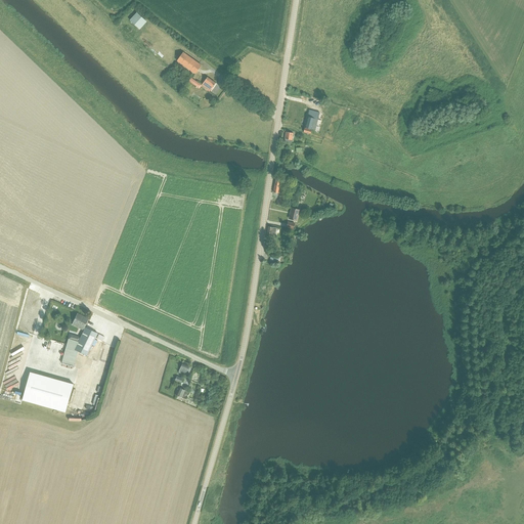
[(141,30),(148,23),(138,12),(131,20),(141,30)]
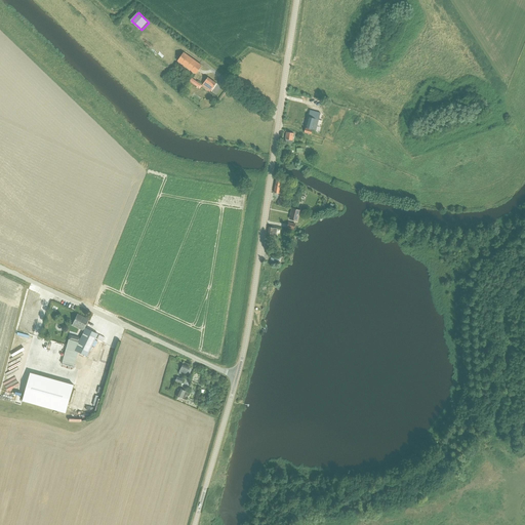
[(196,74),(202,66),(184,52),(177,61),(196,74)]
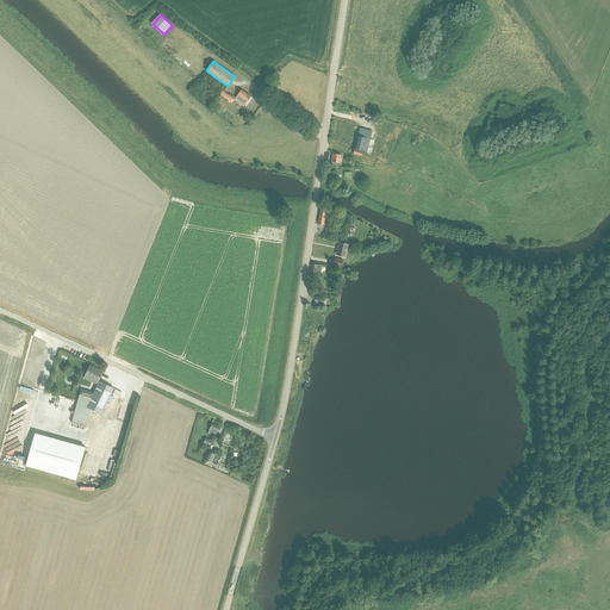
[(238,94),(235,99),(240,103),(240,104),(243,106),(248,101),(251,97),(241,89),(238,94)]
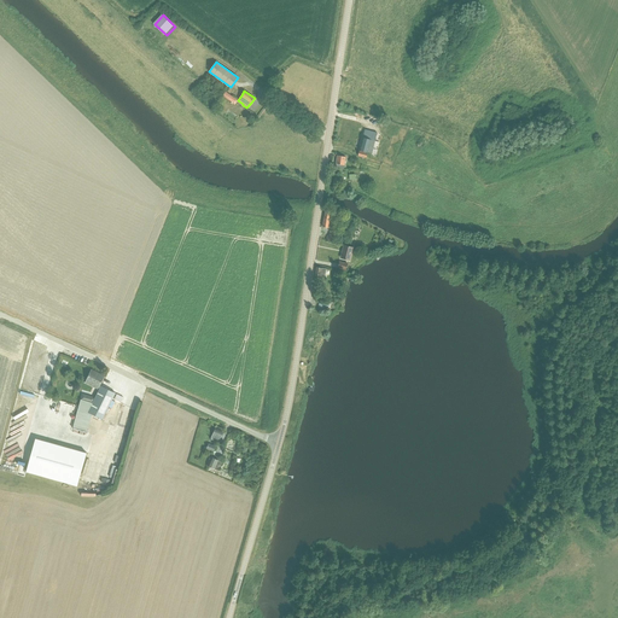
[(222,95),(235,104),(238,100),(226,92),(222,95)]
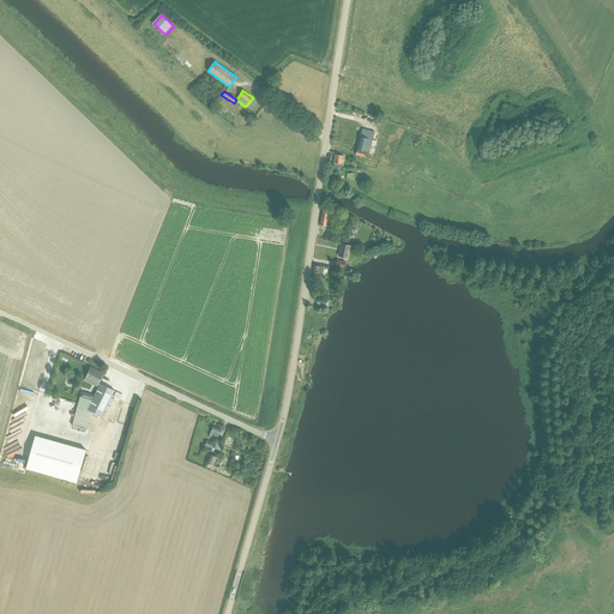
[(362,128),(355,155),(363,156),(365,152),(369,154),(374,132),(362,128)]
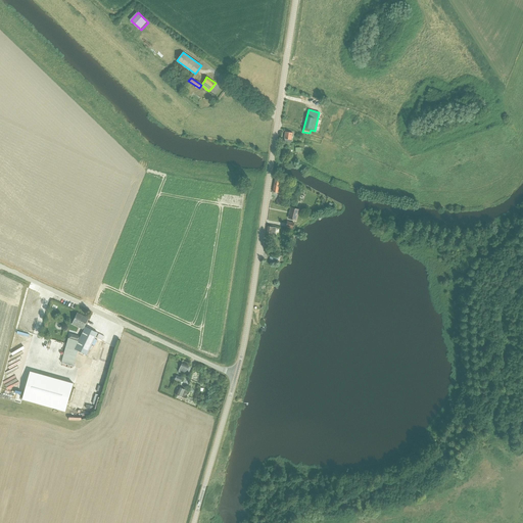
[(291,143),(292,133),(285,132),(284,142),(291,143)]
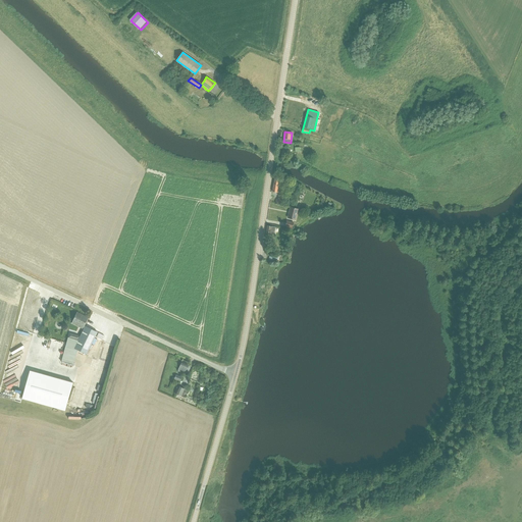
[(275,176),(272,192),(279,193),(280,189),(280,187),(279,187),(278,186),(278,183),(282,184),(283,178),(275,176)]
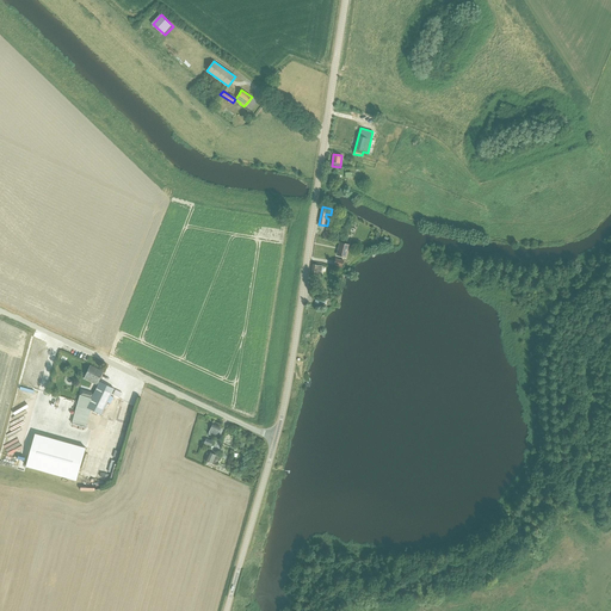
[(340,242),(337,254),(346,257),(349,245),(340,242)]
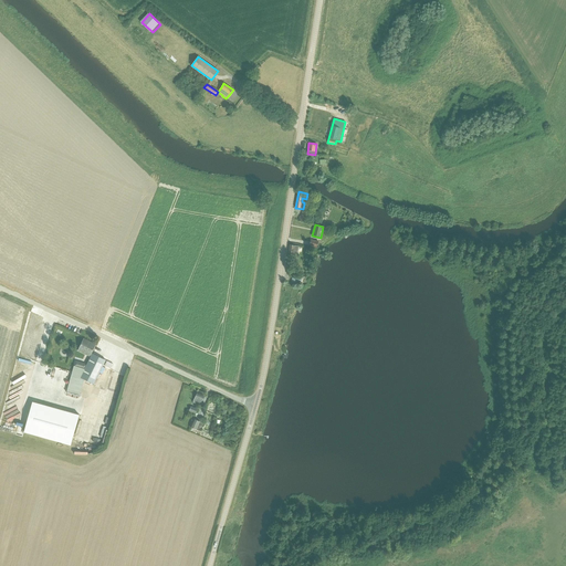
[(290,244),(289,253),(297,254),(299,245),(290,244)]
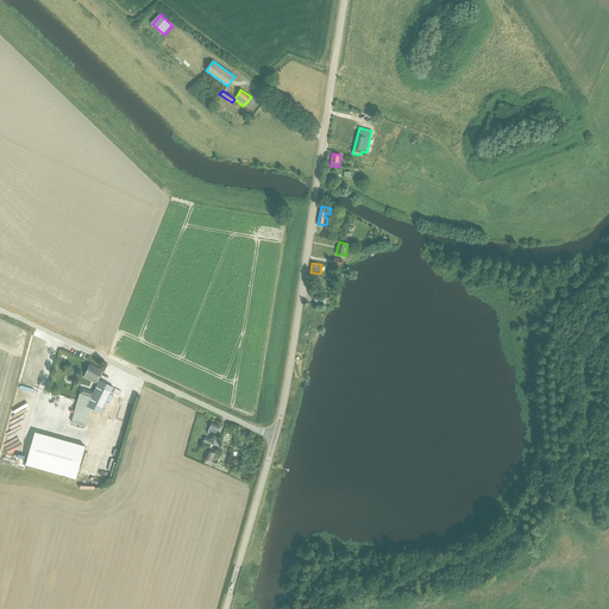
[(314,299),(313,305),(324,306),(324,301),(321,300),(322,295),(315,294),(314,299)]
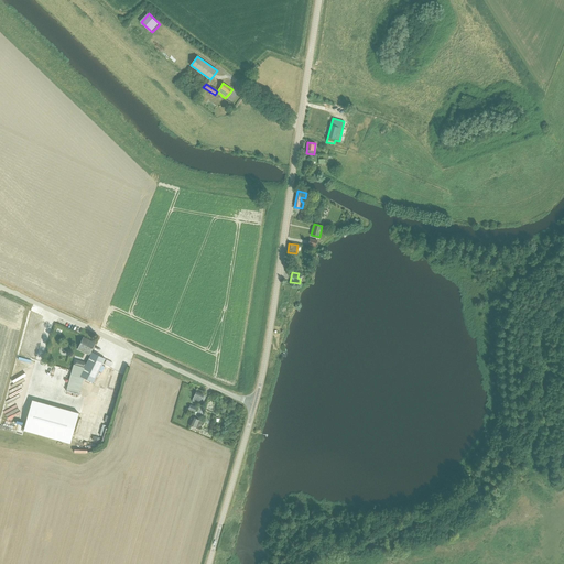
[(84,338),(79,347),(90,353),(95,344),(84,338)]
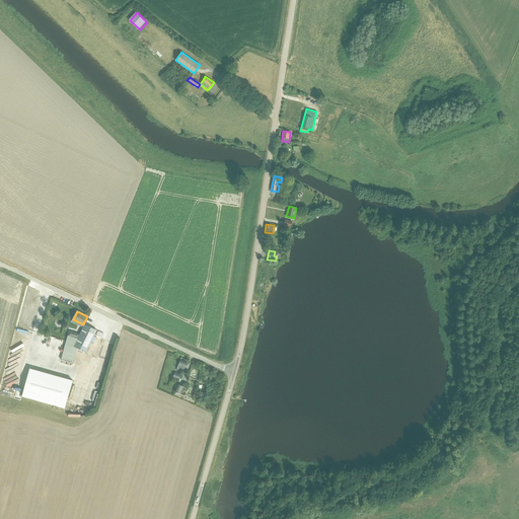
[(78,339),(74,346),(77,348),(86,352),(97,330),(85,324),(80,335),(78,339)]
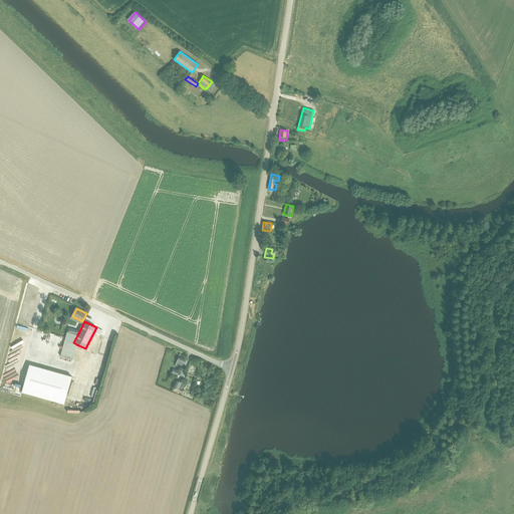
[(72,332),(67,331),(60,356),(72,359),(76,344),(73,342),(77,335),(72,333),(72,332)]
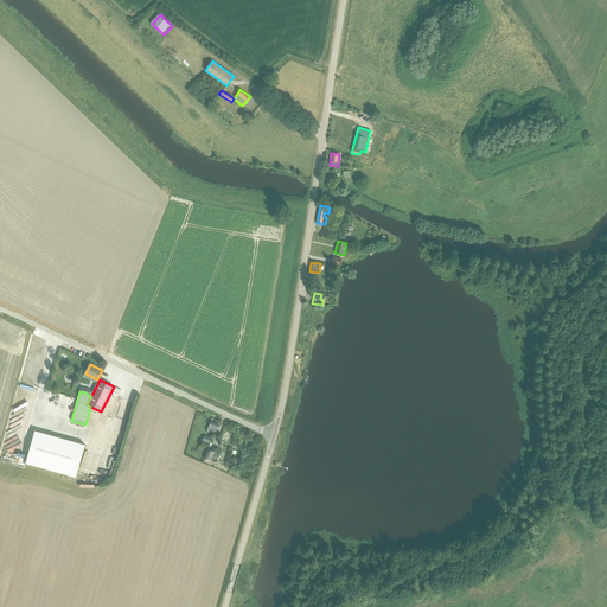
[(217,429),(219,425),(211,421),(206,432),(210,433),(211,430),(215,433),(216,429),(217,429)]
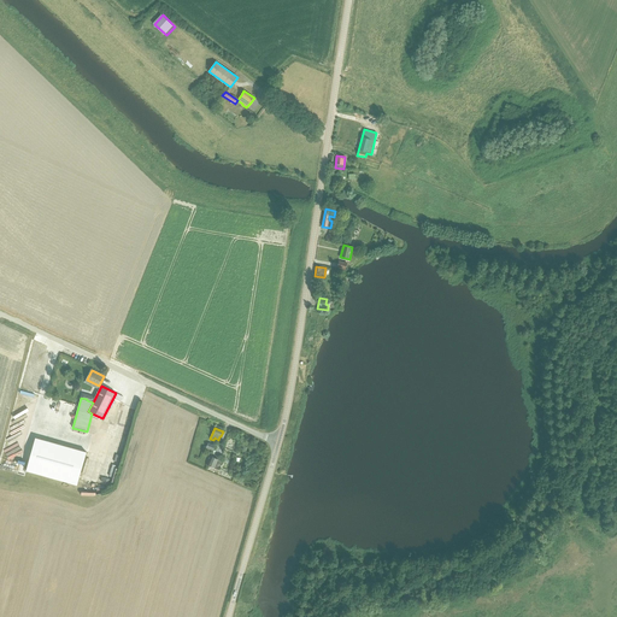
[(35,438),(27,471),(77,485),(87,452),(35,438)]
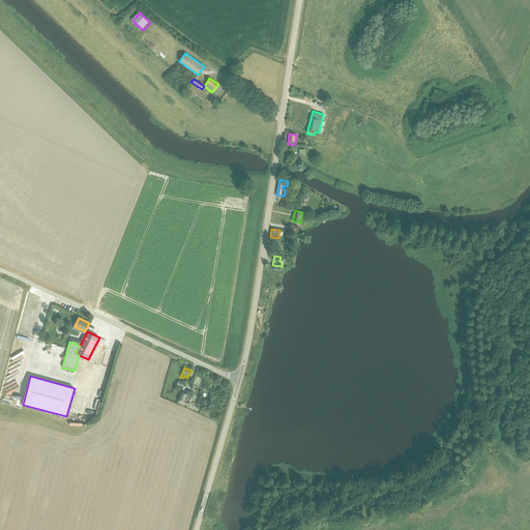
[(181,392),(178,400),(184,402),(184,401),(187,394),(181,392)]
